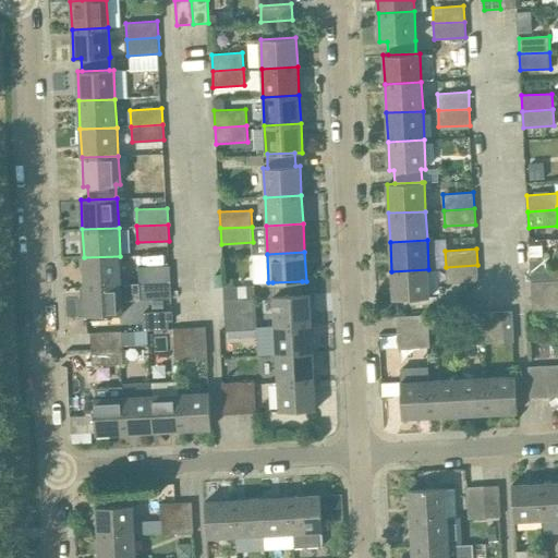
[(120,256),(84,257),(85,286),(121,284),(120,256)]
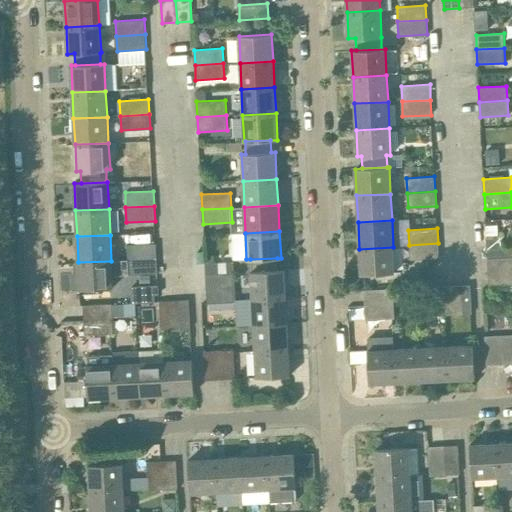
[(128,260),(157,258),(156,243),(127,245),(128,260)]
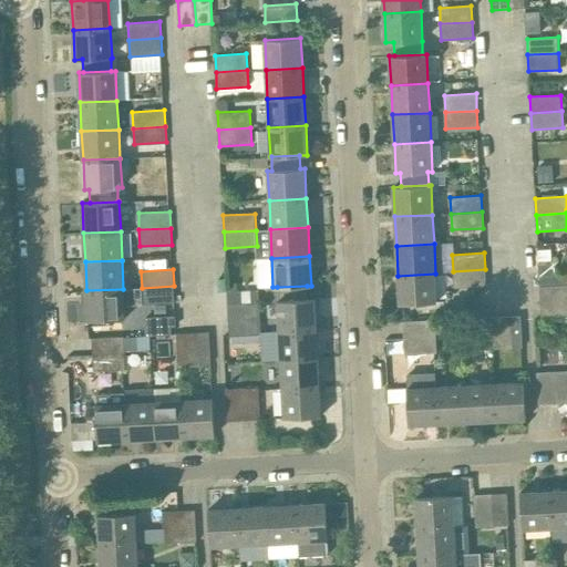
[(486,286),(485,269),(453,271),(454,288),(486,286)]
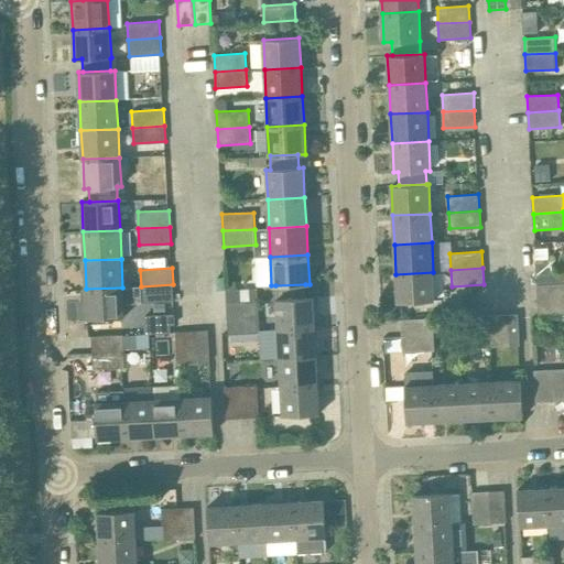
[(433,272),(396,274),(398,303),(434,301),(433,272)]
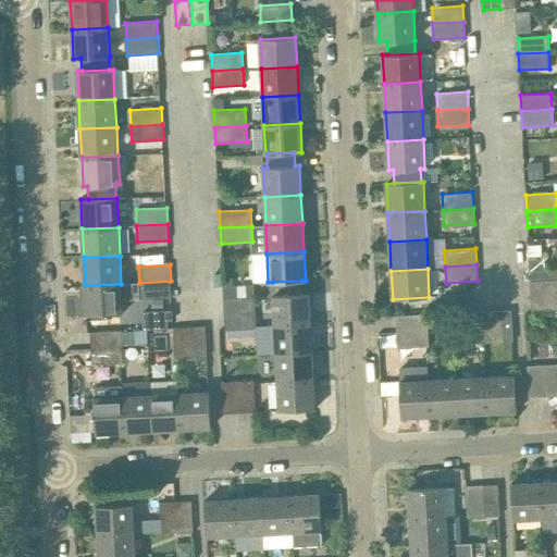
[(556,280),(530,282),(531,298),(556,296),(556,280)]
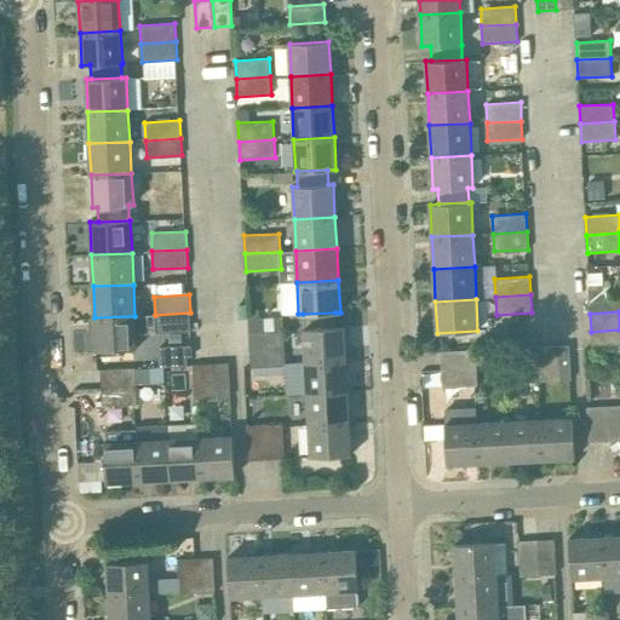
[(191,331),(190,313),(155,315),(156,333),(191,331)]
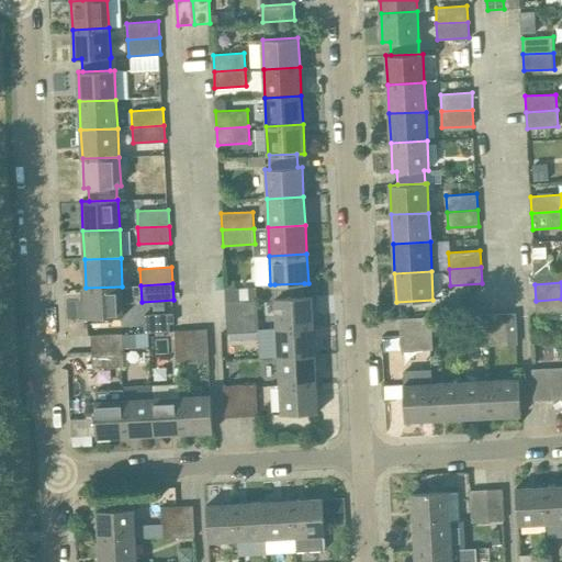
[(304,283),(274,284),(277,328),(314,326),(312,296),(304,296),(304,283)]
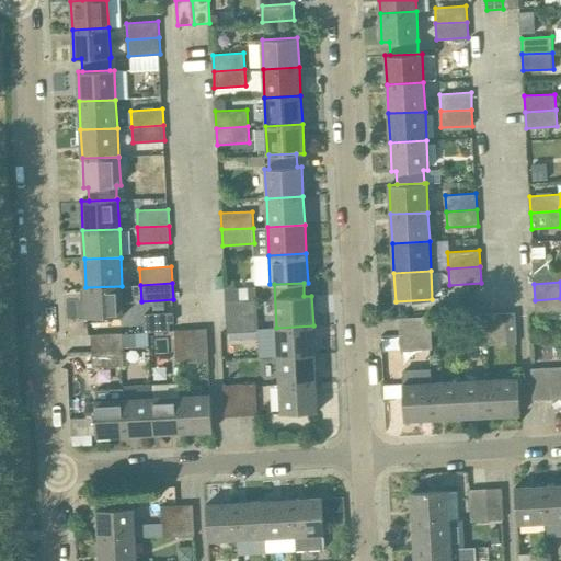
[(122,286),(86,287),(87,317),(124,316),(122,286)]
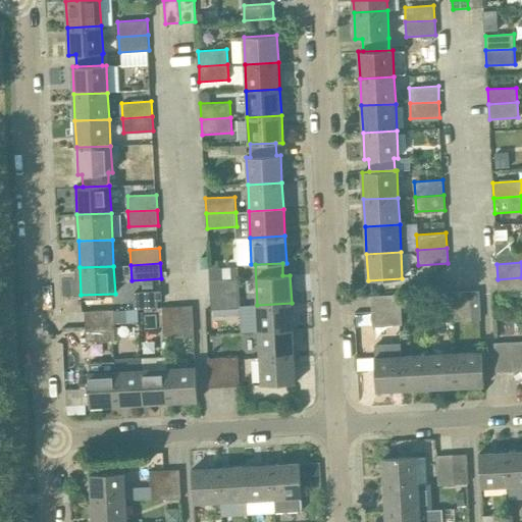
[(438,272),(429,273),(430,283),(439,283),(439,272),(438,272)]
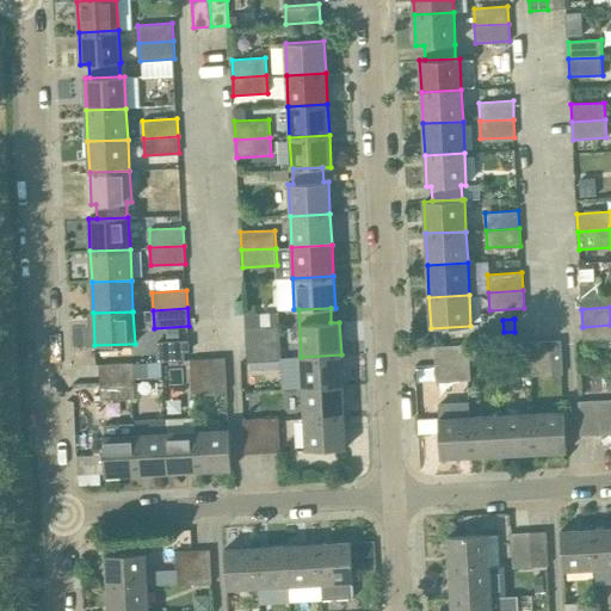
[(246,345),(281,343),(279,325),(246,327),(246,345)]
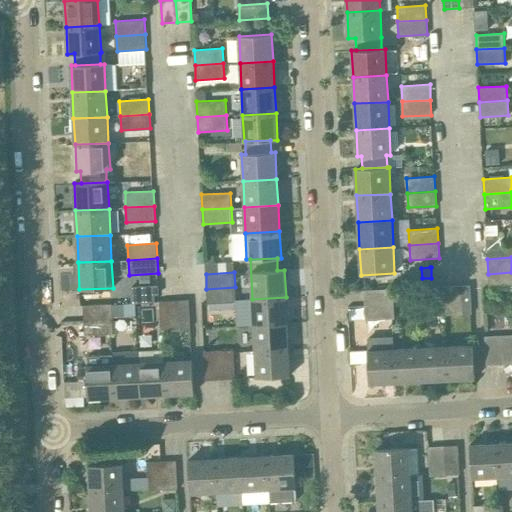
[(511,287),(511,272),(488,274),(488,288),(511,287)]
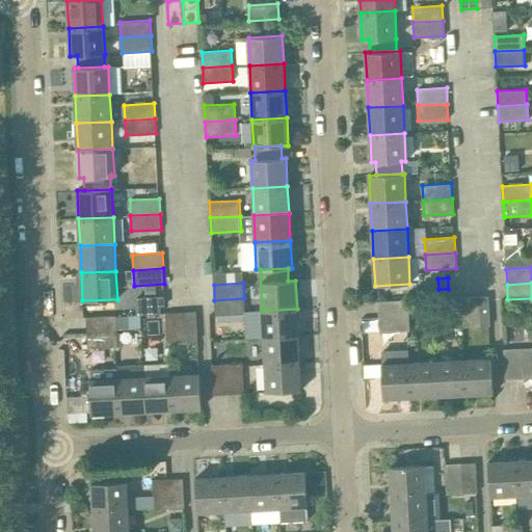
[(164,312),(163,294),(136,296),(137,313),(164,312)]
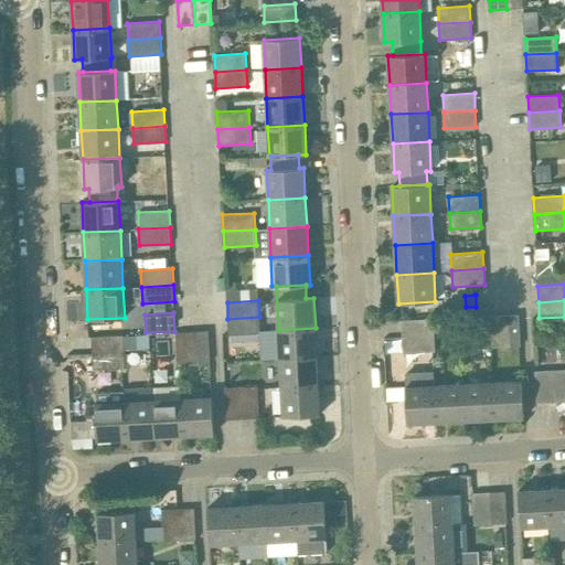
[(510,315),(498,316),(500,348),(511,347),(510,315)]
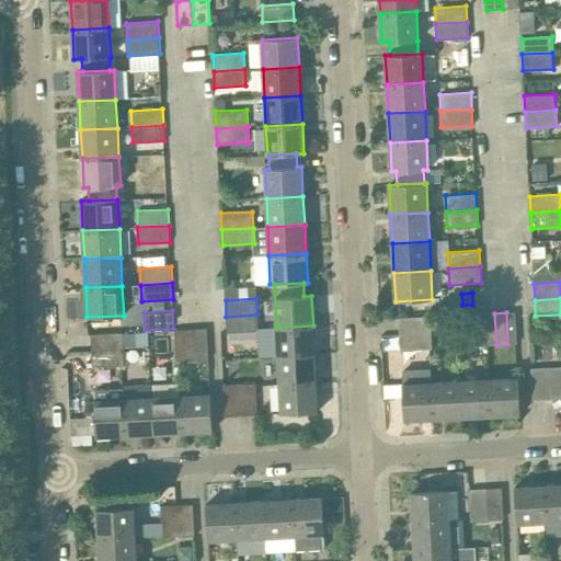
[(517,344),(515,312),(506,312),(507,344),(517,344)]
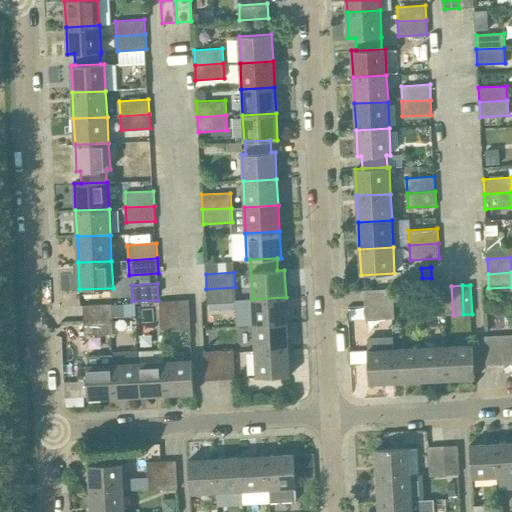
[(434,316),(453,315),(451,286),(432,287),(434,316)]
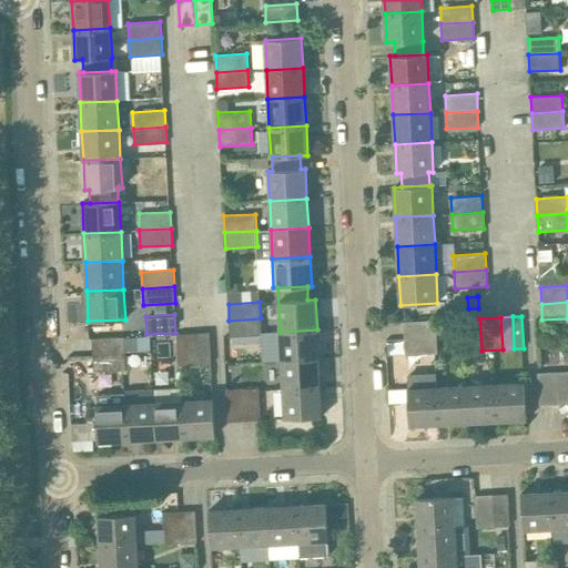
[(261,318),(229,321),(230,337),(262,335),(261,318)]
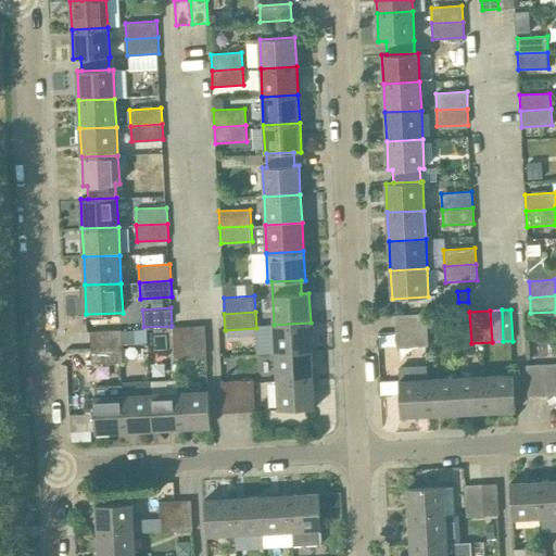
[(396,331),(428,330),(427,314),(395,315),(396,331)]
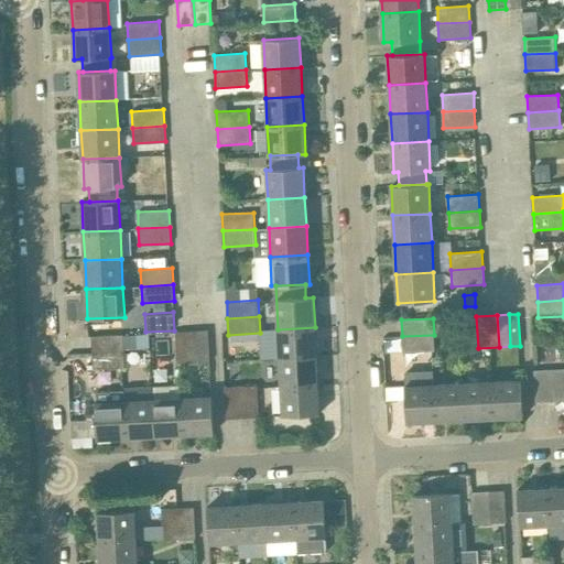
[(315,327),(278,329),(280,358),(316,356),(315,327)]
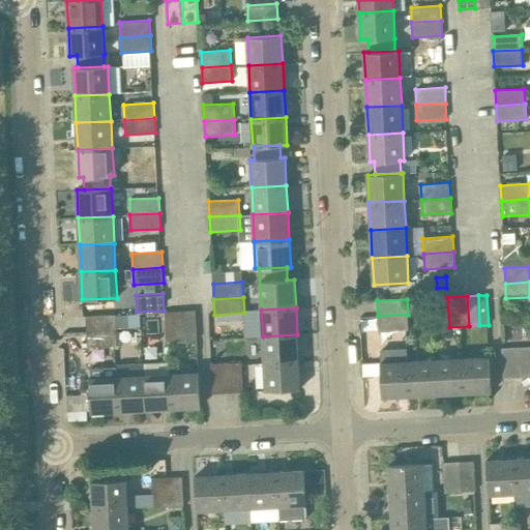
[(196,310),(180,311),(182,341),(198,340),(196,310)]
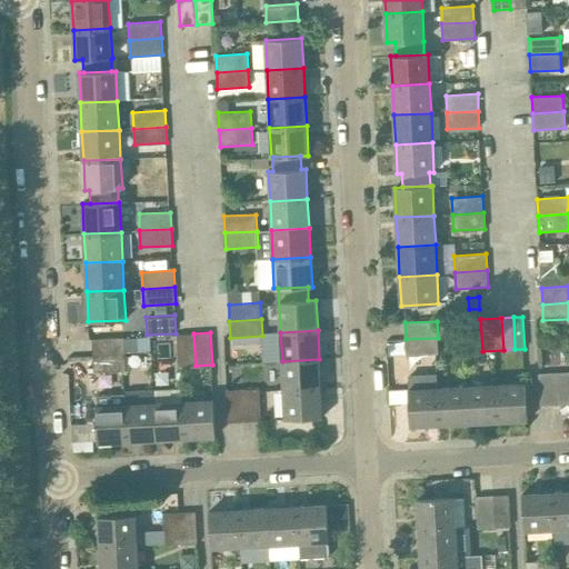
[(196,366),(193,333),(177,335),(179,366),(196,366)]
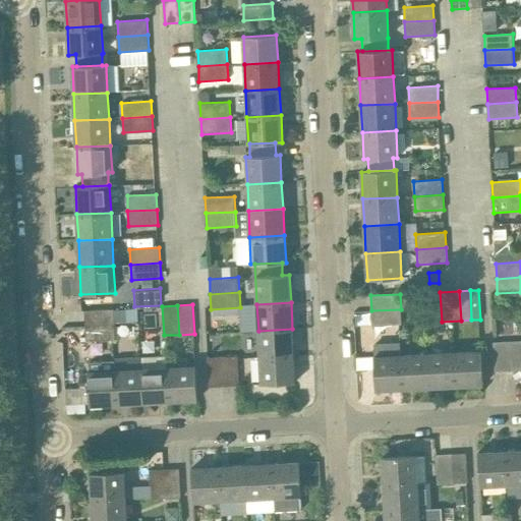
[(133,308),(114,309),(115,322),(136,321),(136,307),(133,308)]
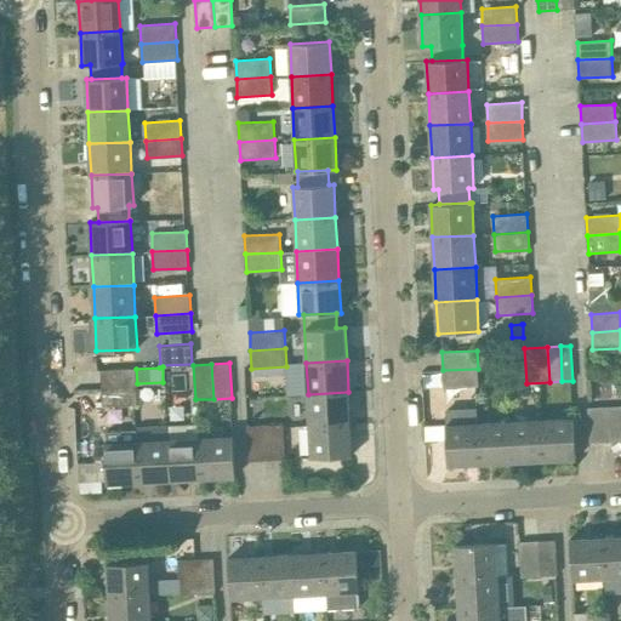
[(102,388),(137,387),(137,383),(136,369),(101,370),(102,388)]
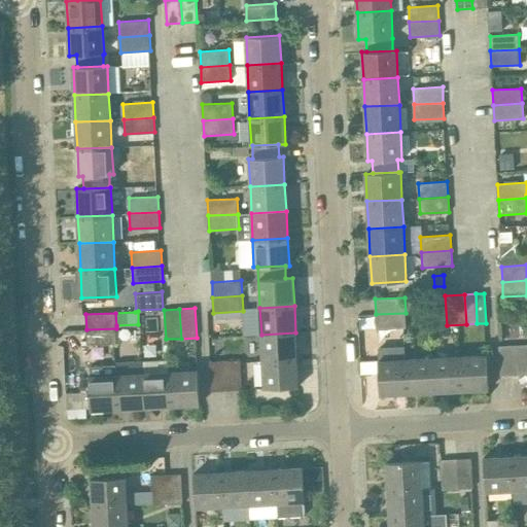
[(406,328),(406,313),(376,314),(376,329),(406,328)]
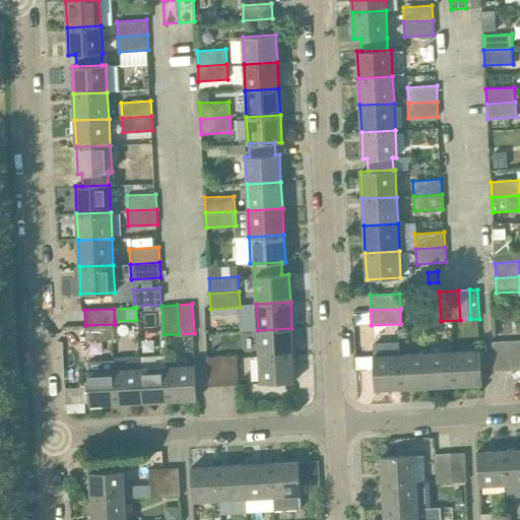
[(116,338),(115,324),(85,325),(85,340),(116,338)]
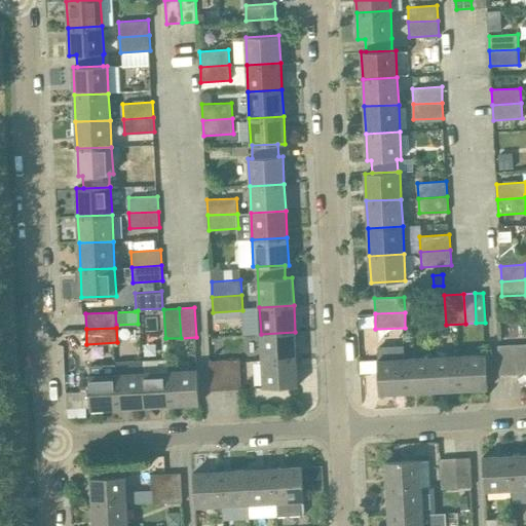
[(295,332),(261,334),(262,361),(296,359),(295,332)]
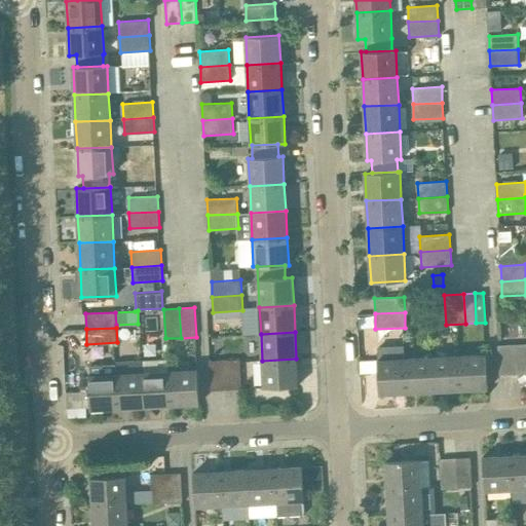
[(525,343),(514,344),(515,374),(525,373),(525,343)]
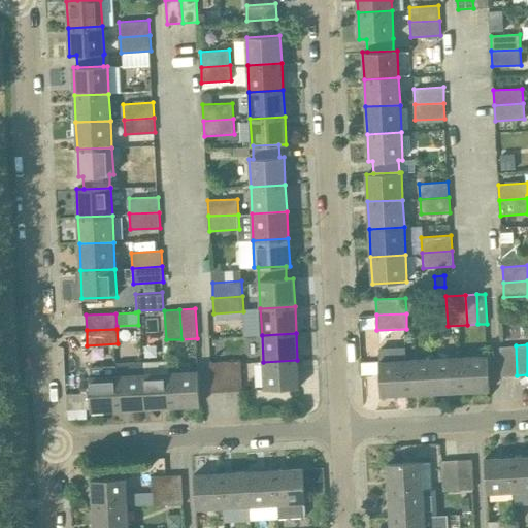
[(517,375),(516,345),(500,347),(501,376),(517,375)]
